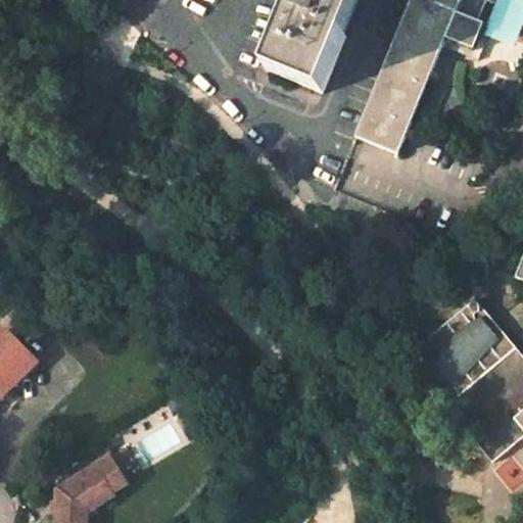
[(297,0),(297,2),(269,72),(322,94),(361,0),(297,0)]
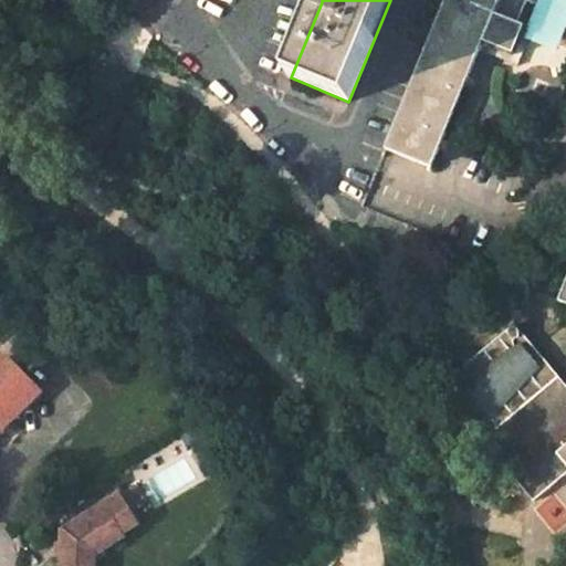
[(565,0),(446,0),(386,148),(431,167),(492,19),(517,30),(528,0),(541,0),(552,4),(553,0),(565,0)]
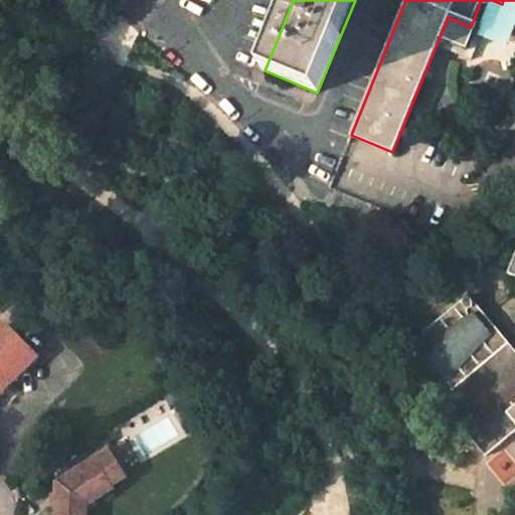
[(514,351),(468,295),(398,353),(486,457),(514,432),(514,351)]
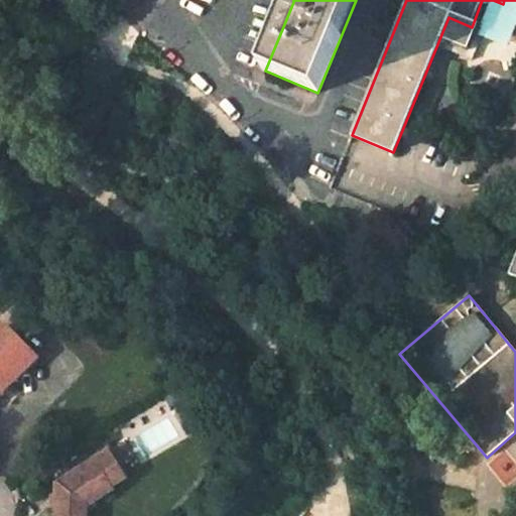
[(0,390),(1,391),(32,364),(2,330),(0,331),(0,390)]
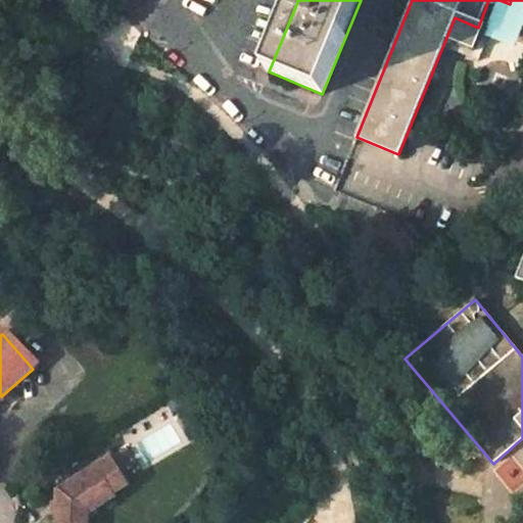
[(56,522),(87,522),(88,508),(117,491),(116,488),(130,481),(114,453),(58,484),(56,522)]
